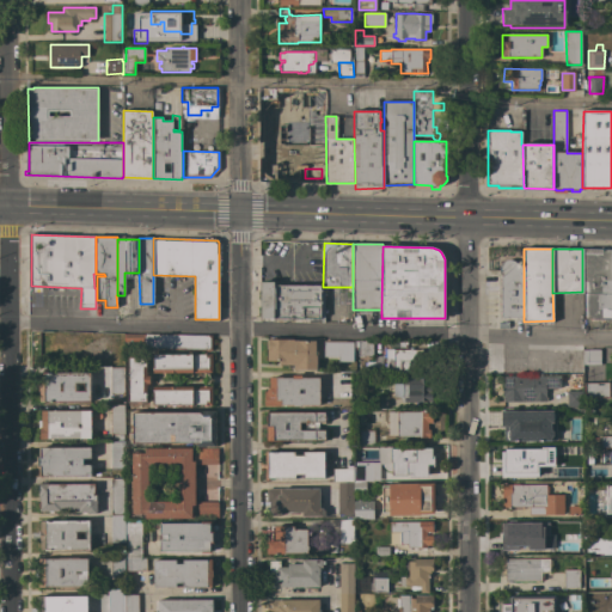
[(611,319),(583,319),(582,319),(582,292),(582,249),(611,249),(611,252),(611,316),(611,319)]
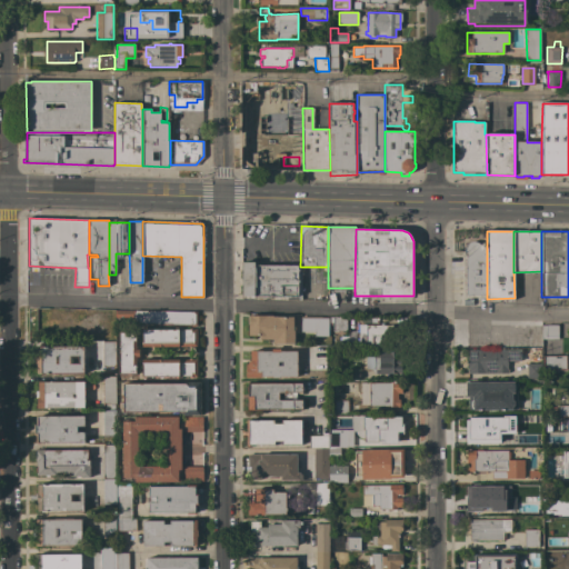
[(487,295),(466,295),(466,293),(465,293),(465,288),(466,288),(466,287),(465,287),(465,280),(466,280),(466,279),(465,279),(465,272),(466,272),(466,271),(465,271),(465,266),(466,266),(466,263),(465,263),(465,257),(466,257),(465,255),(465,251),(465,249),(465,247),(466,246),(467,243),(470,242),(472,241),(475,241),(477,242),(479,243),(480,245),(487,241),(487,295)]
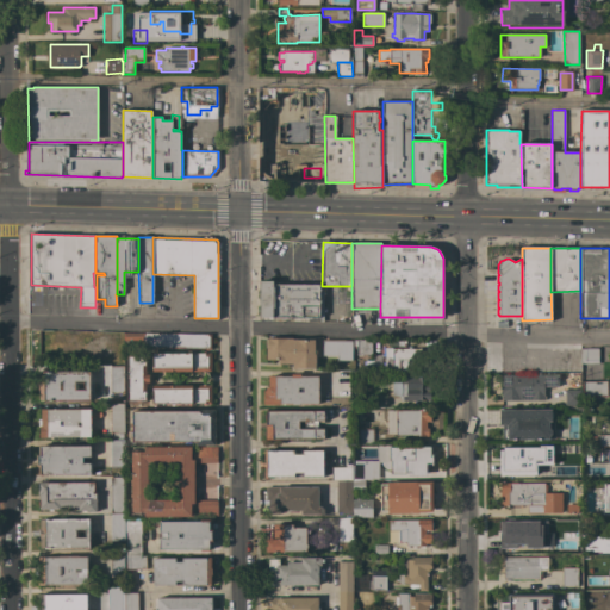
[(273,281),(273,285),(319,284),(319,287),(323,287),(323,309),(319,309),(319,317),(319,321),(316,321),(316,317),(260,318),(260,281),(273,281)]
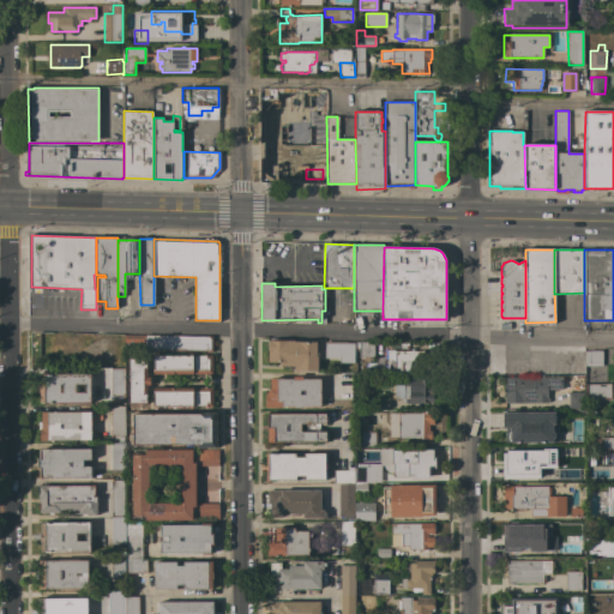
[(144,336),(144,335),(209,337),(209,338),(210,338),(210,353),(206,353),(206,351),(126,349),(126,335),(144,336)]
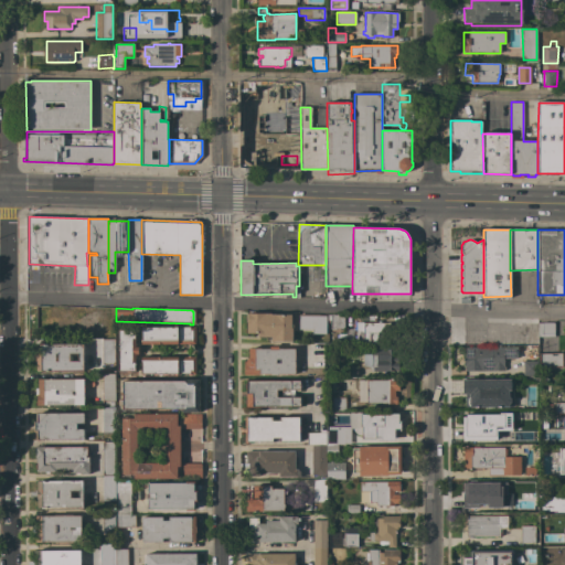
[(246,313),(270,313),(291,315),(291,324),(292,324),(292,329),(291,341),(272,341),(272,337),(258,337),(258,333),(247,333),(246,313)]
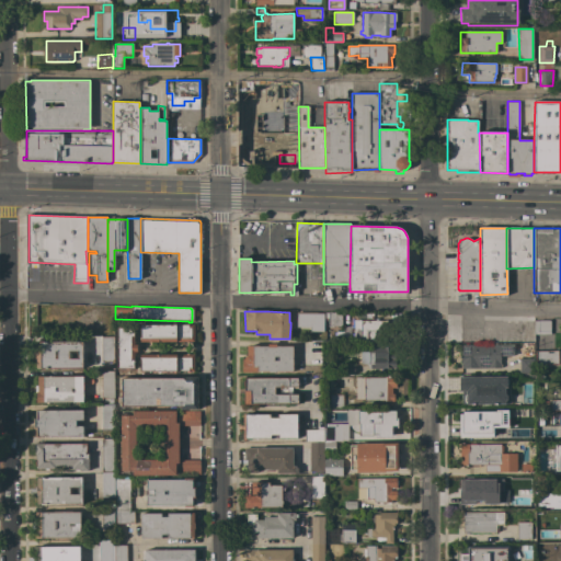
[(325,312),(328,312),(342,312),(342,321),(354,321),(354,320),(361,320),(392,320),(392,340),(366,340),(366,341),(354,340),(354,334),(342,334),(342,329),(332,328),(332,327),(328,325),(328,328),(324,328),(325,312)]
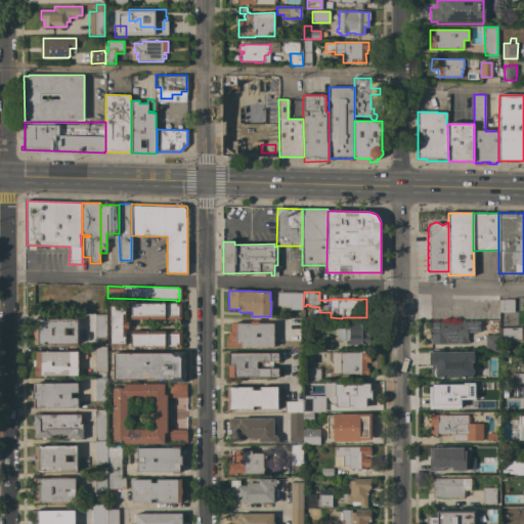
[(302,293),(302,310),(290,310),(290,306),(277,306),(277,293),(302,293)]
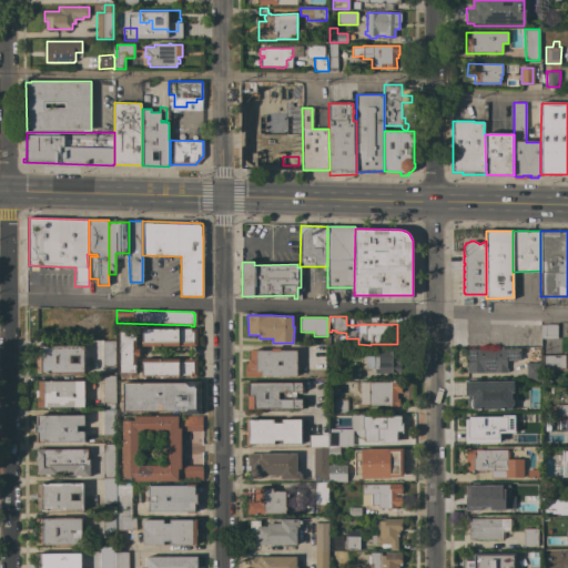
[(557,325),(557,338),(541,338),(541,324),(557,325)]
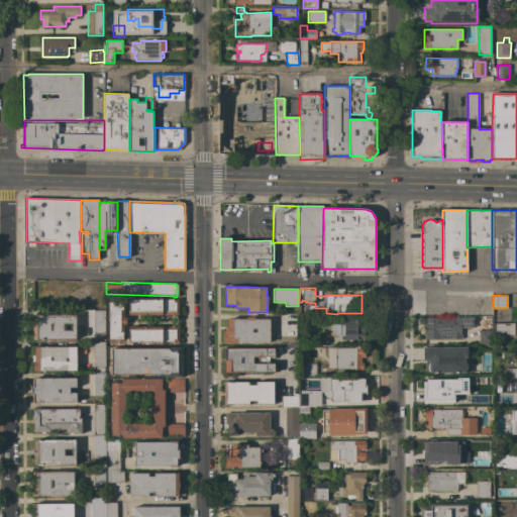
[(163,299),(163,315),(129,315),(129,300),(163,299)]
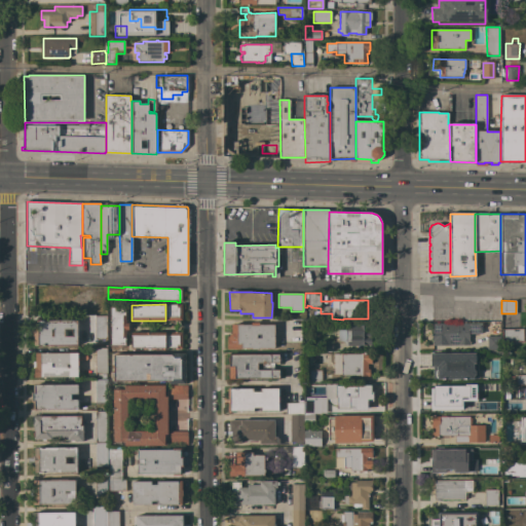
[(182,304),(182,320),(166,321),(166,304),(182,304)]
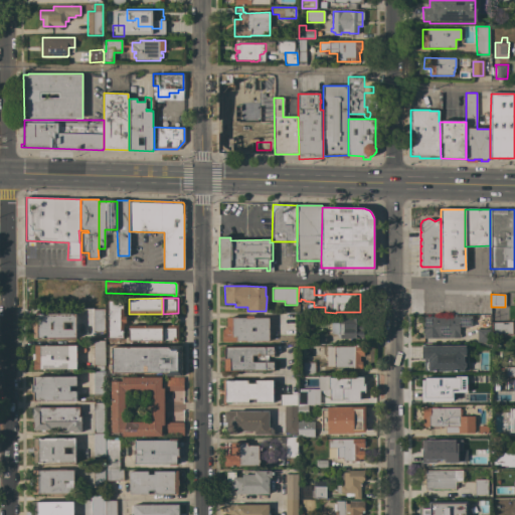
[(123,301),(123,317),(126,317),(126,323),(123,323),(123,338),(108,338),(108,301),(123,301)]
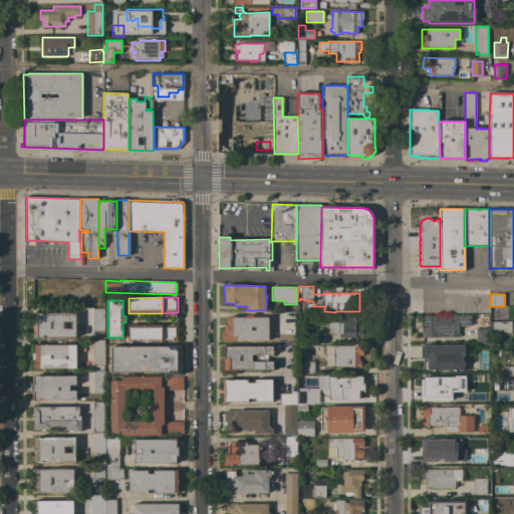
[(103,309),(104,331),(92,331),(92,319),(91,319),(91,314),(92,314),(92,309),(103,309)]
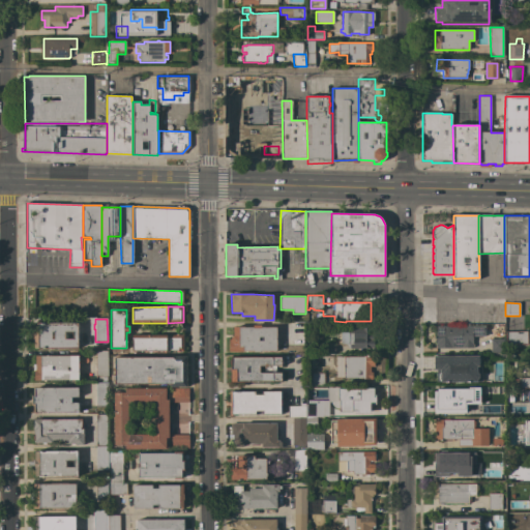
[(293,322),(303,322),(304,345),(294,346),(293,322)]
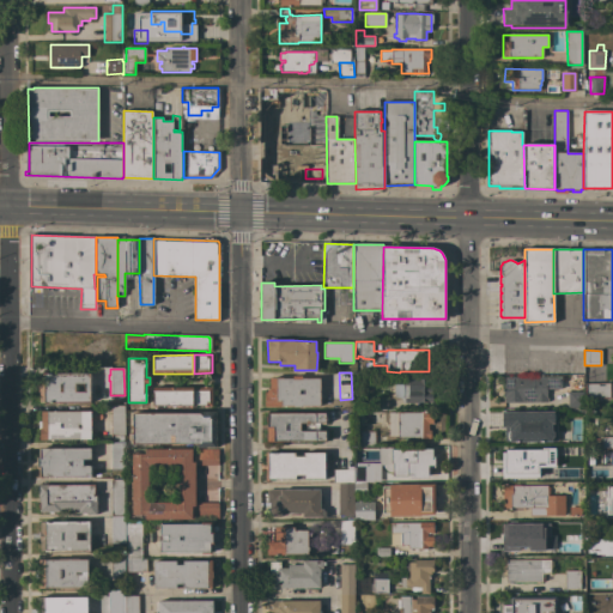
[(40,402),(40,393),(37,393),(37,384),(40,384),(40,374),(90,374),(90,402),(40,402)]
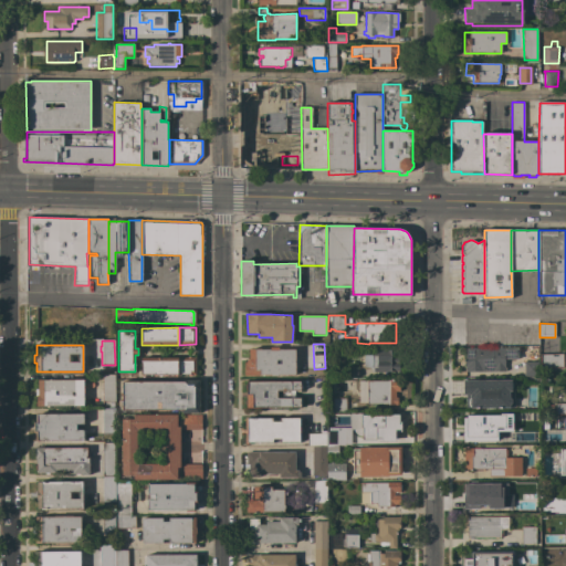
[(271,349),(271,347),(279,347),(279,349),(295,349),(295,375),(279,374),(279,376),(271,376),(271,375),(260,375),(260,376),(244,376),(244,363),(247,363),(248,360),(249,359),(249,358),(250,348),(271,349)]
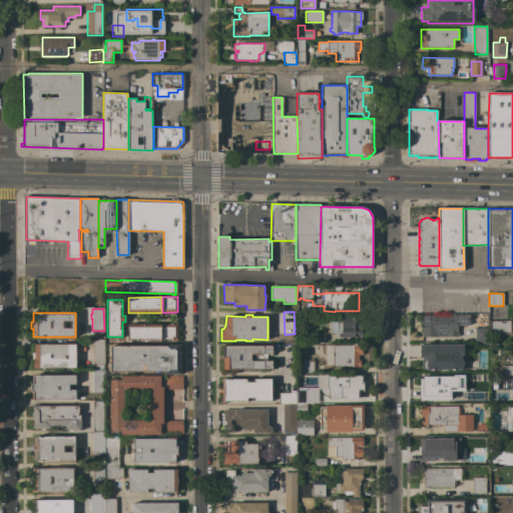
[(470,325),(457,325),(457,333),(458,333),(458,337),(422,337),(421,328),(420,328),(420,325),(421,325),(421,316),(470,316),(470,325)]
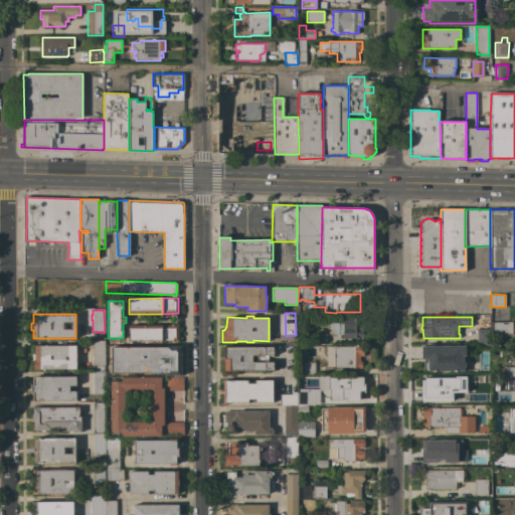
[(359,318),(359,321),(360,321),(360,325),(363,325),(363,338),(351,338),(351,339),(338,339),(338,323),(340,323),(340,318),(359,318)]
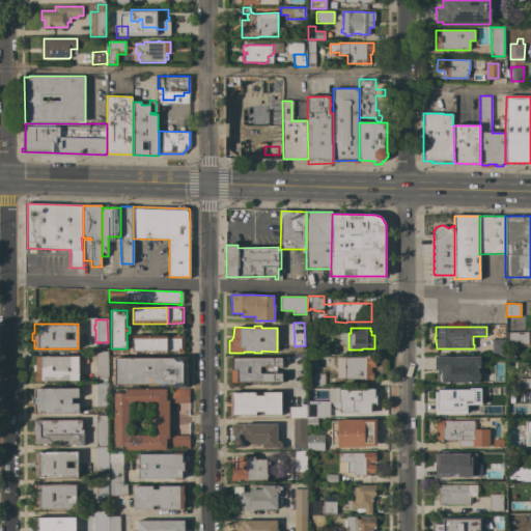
[(528,332),(528,344),(507,345),(507,332),(528,332)]
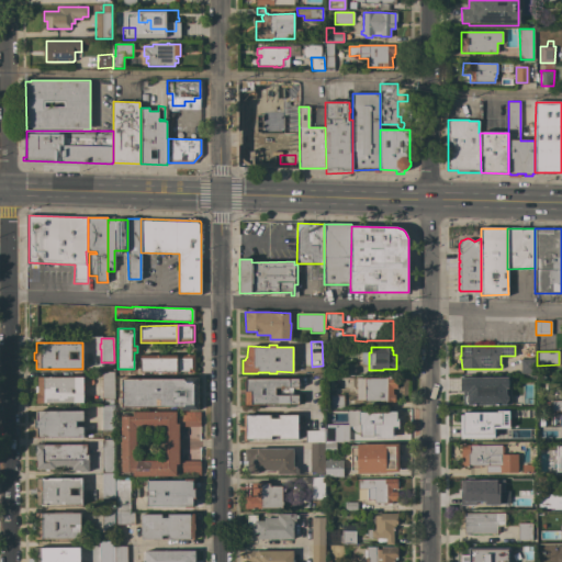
[(177,355),(177,372),(141,372),(141,355),(177,355)]
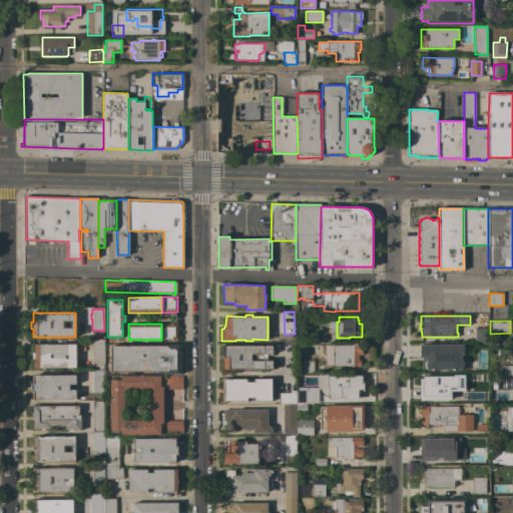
[(177,324),(177,340),(162,340),(162,324),(177,324)]
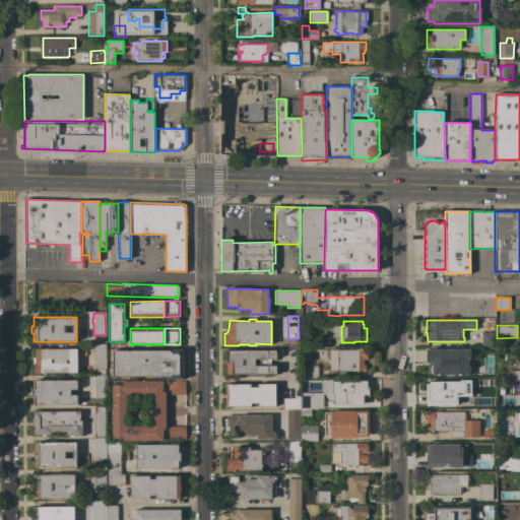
[(495,332),(495,345),(481,345),(481,332),(495,332)]
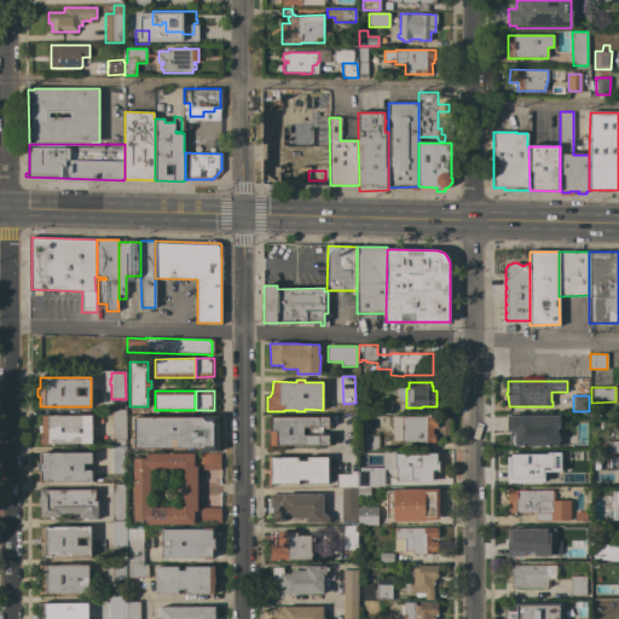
[(376,412),(376,404),(392,403),(392,412),(376,412)]
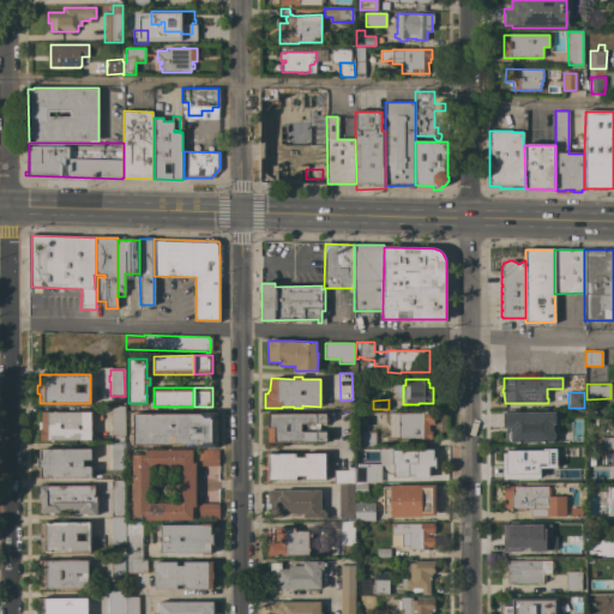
[(125,407),(125,435),(110,435),(110,407),(125,407)]
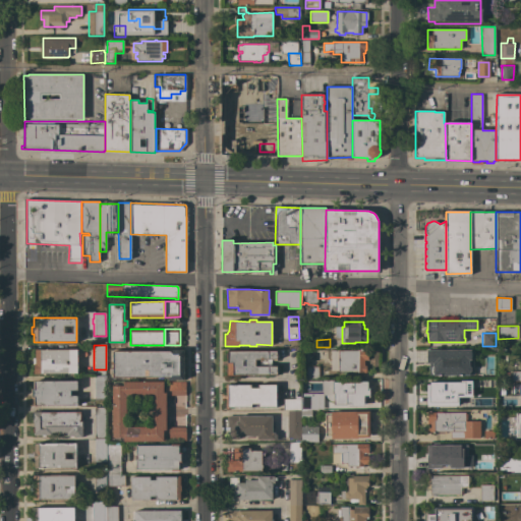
[(34,373),(34,364),(33,364),(33,358),(35,358),(35,350),(77,349),(77,373),(34,373)]
